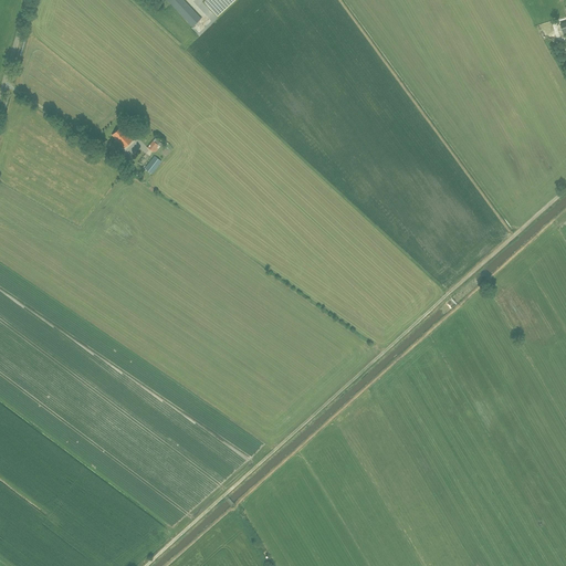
[(167,0),(194,27),(201,19),(184,0),(167,0)]
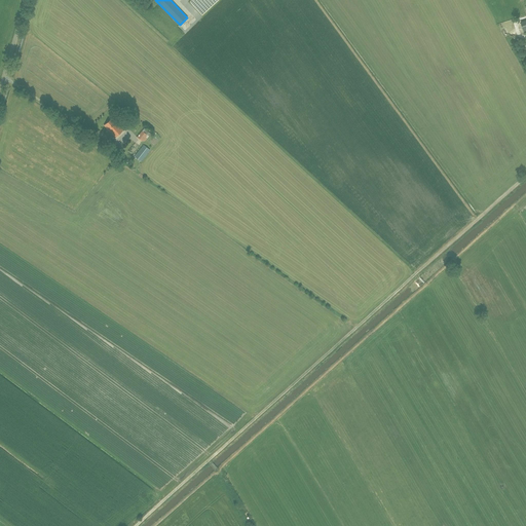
[(525,0),(514,0),(521,19),(525,16),(525,0)]
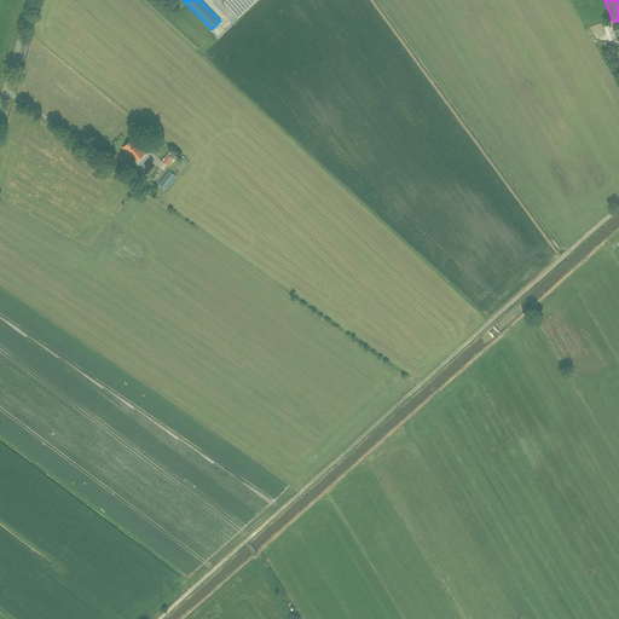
[(137,162),(146,154),(133,139),(123,148),(137,162)]
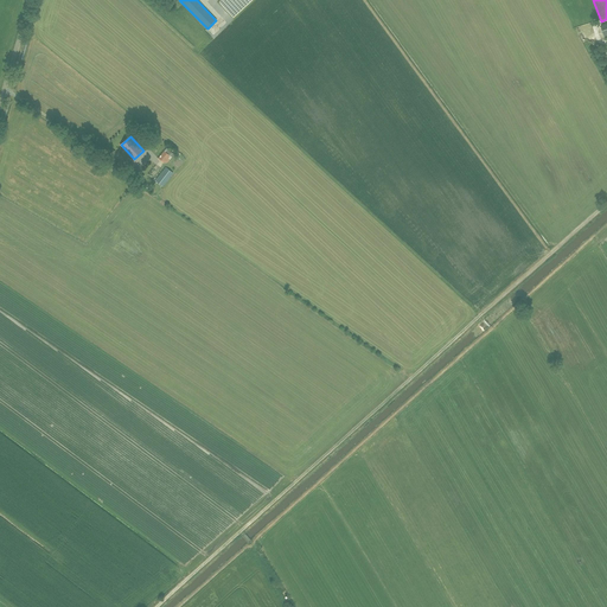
[(165,163),(170,155),(165,152),(159,159),(165,163)]
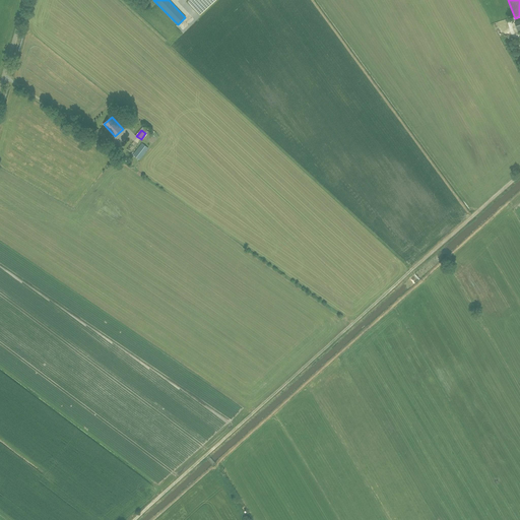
[(115,151),(119,146),(112,141),(109,146),(115,151)]
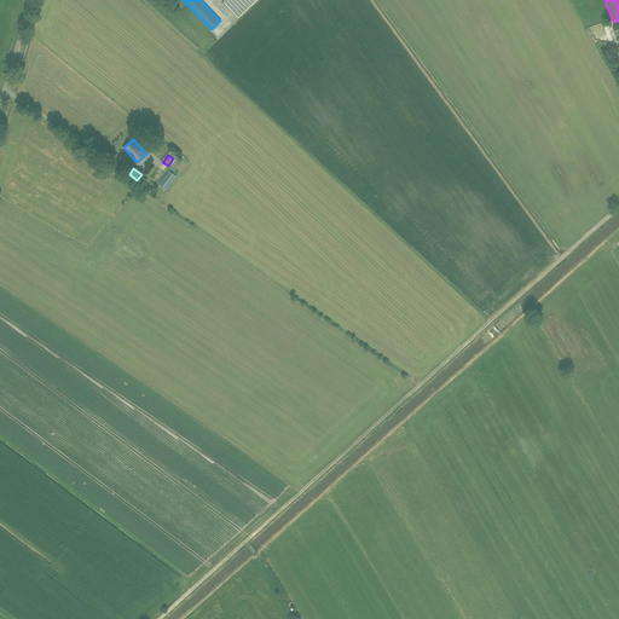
[(167,191),(178,177),(169,171),(158,185),(167,191)]
